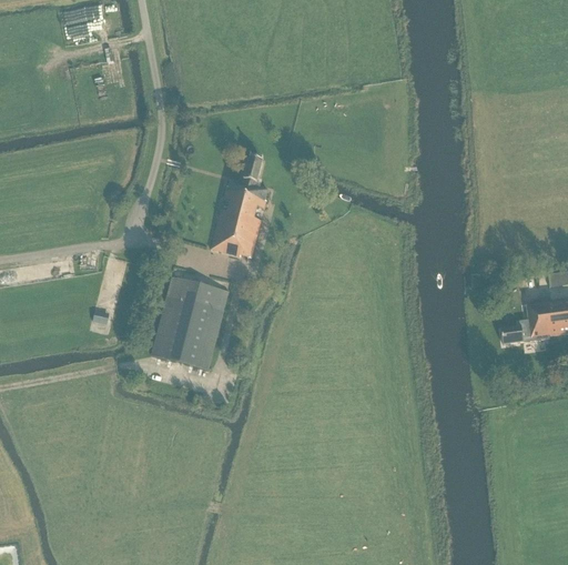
[(262,160),(250,157),(243,182),(231,179),(229,185),(227,185),(224,197),(233,199),(230,212),(221,210),(211,249),(240,255),(241,254),(251,256),(261,220),(251,218),(254,204),(264,208),(266,200),(264,200),(267,189),(255,185),(262,160)]
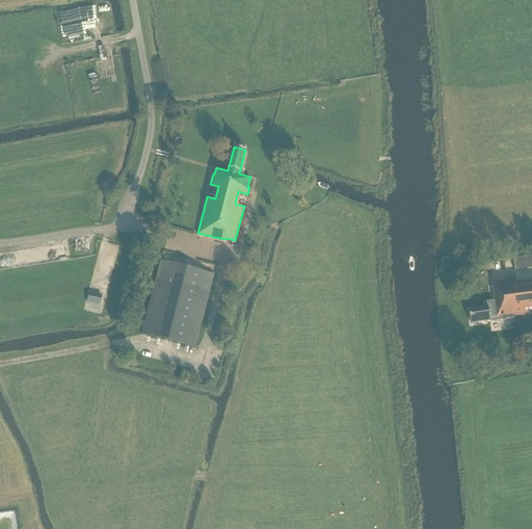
[(216,263),(163,249),(142,332),(194,345),(216,263)]
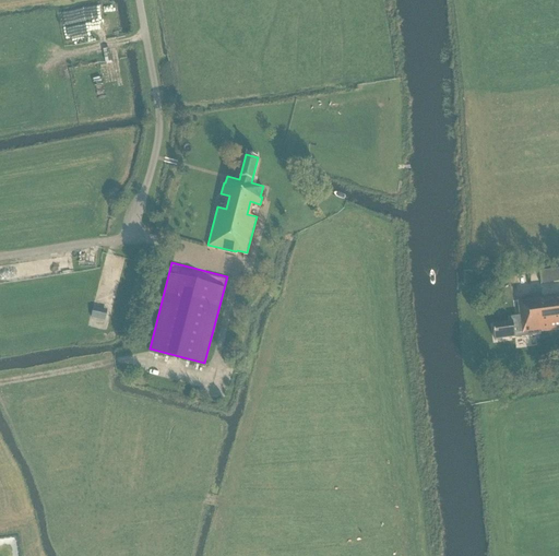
[(558,265),(539,269),(542,282),(558,279),(558,265)]
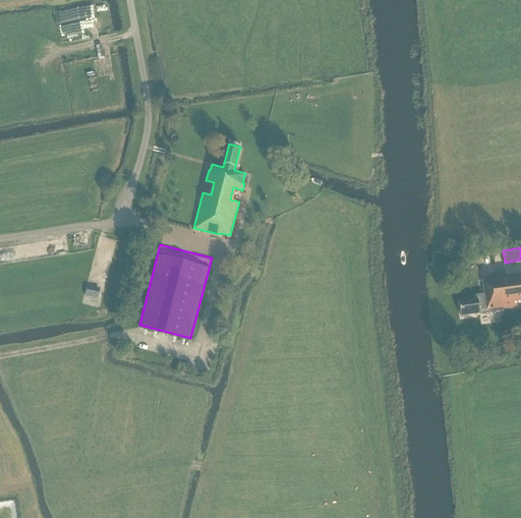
[(479,312),(479,310),(520,304),(520,274),(482,279),(485,299),(478,300),(478,298),(459,300),(461,314),(479,312)]
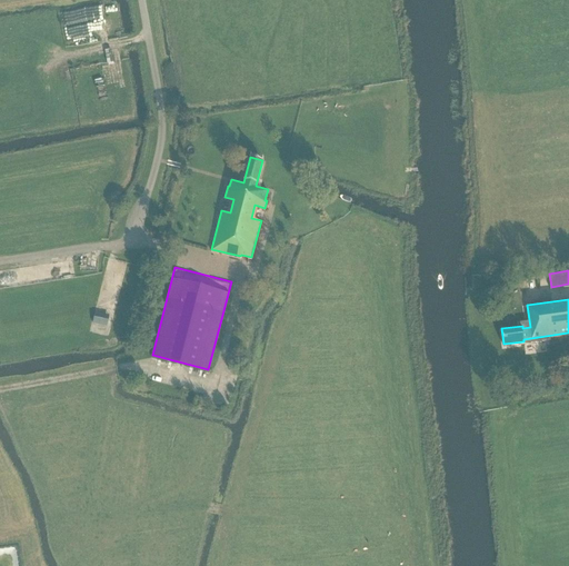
[(108,317),(95,314),(92,321),(106,325),(108,317)]
